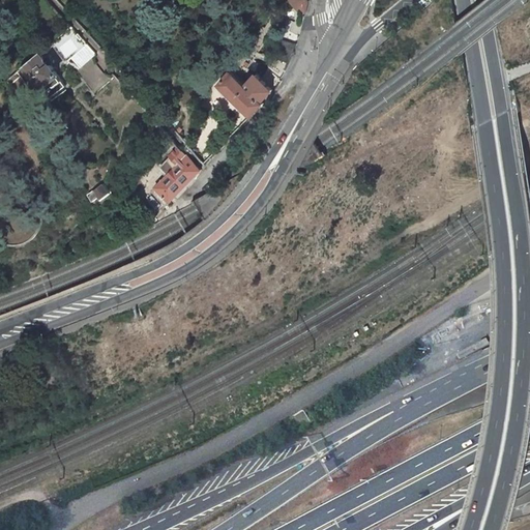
[(306,0),(290,0),(298,7),(298,6),(304,12),(307,0),(306,0)]
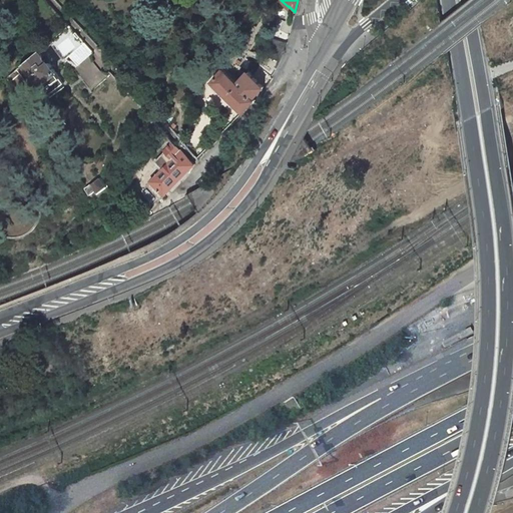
[(269,38),(263,54),(280,61),(284,53),(286,43),(269,38)]
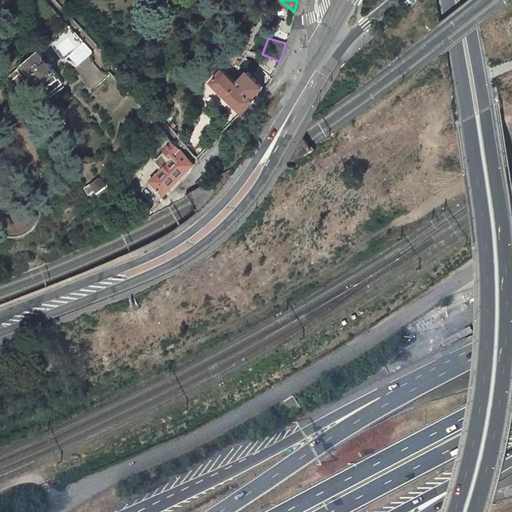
[(82,42),(67,55),(78,67),(93,54),(82,42)]
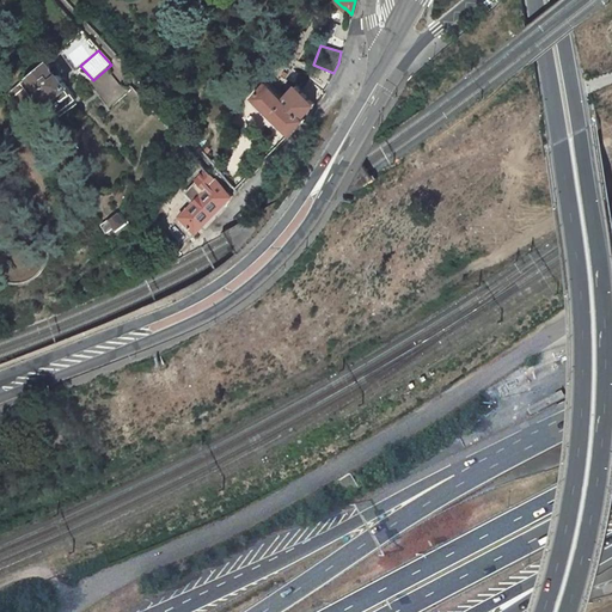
[(37,93),(47,106),(57,99),(59,101),(68,93),(65,87),(66,87),(56,74),(55,75),(50,69),(51,69),(46,60),(7,92),(11,97),(23,89),(29,83),(37,93)]
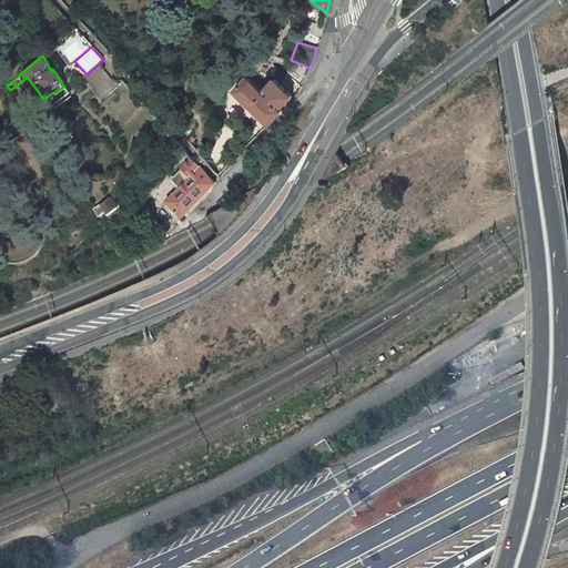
[(27,77),(21,82),(27,91),(34,87),(27,77)]
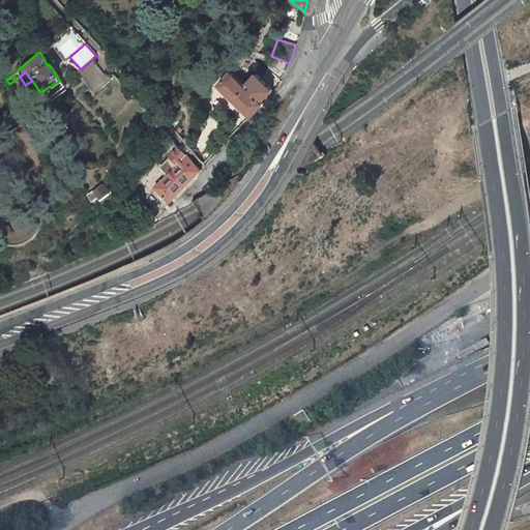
[(261,101),(270,90),(255,76),(244,87),(229,72),(218,85),(252,117),(263,105),(261,101)]
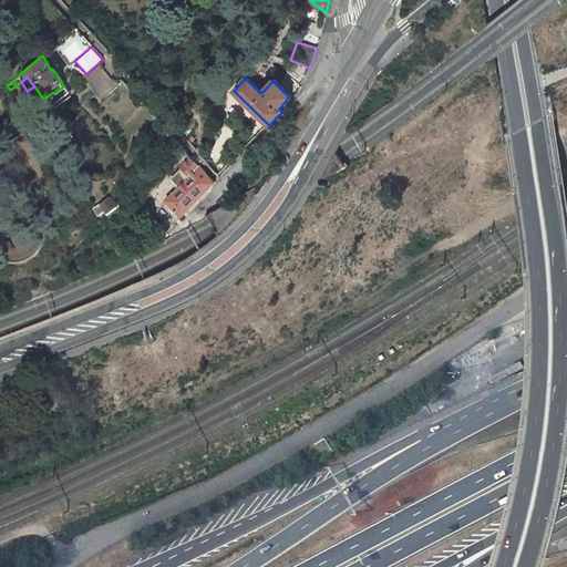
[(185,117),(176,126),(182,133),(192,124),(185,117)]
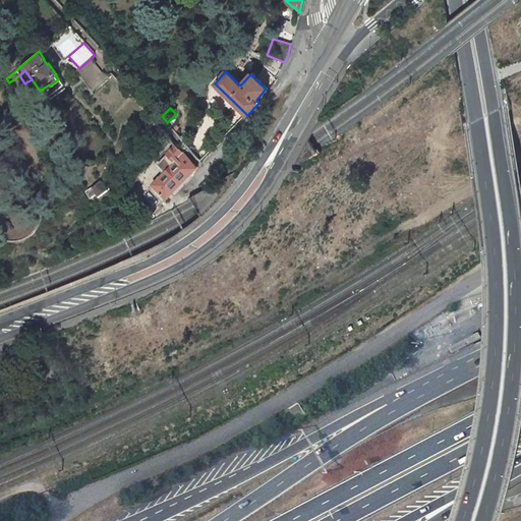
[(167,156),(157,166),(164,173),(152,185),(166,199),(179,185),(196,168),(175,145),(165,155),(167,156)]
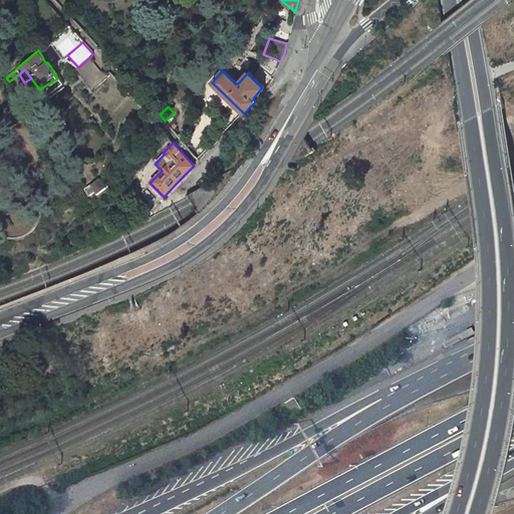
[(99,177),(85,188),(89,194),(95,190),(98,193),(106,186),(99,177)]
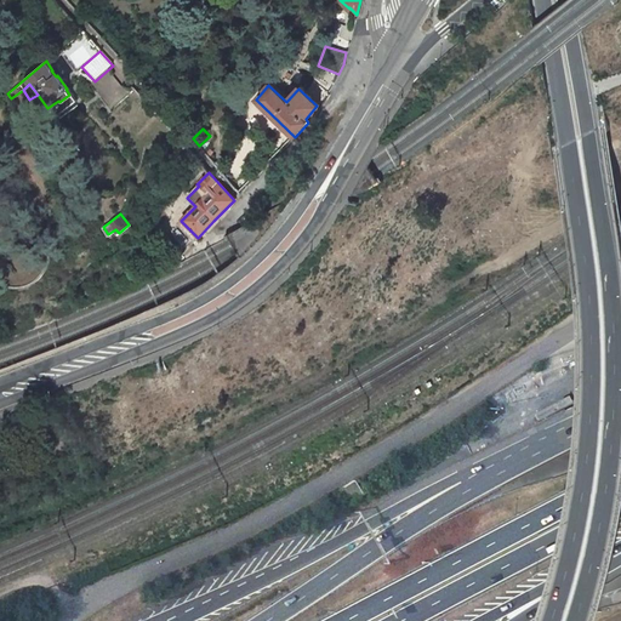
[(198,238),(181,221),(177,226),(194,241),(198,238)]
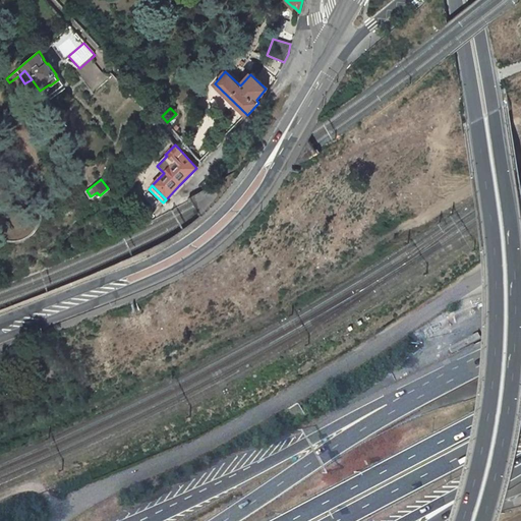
All buildings are outlined.
